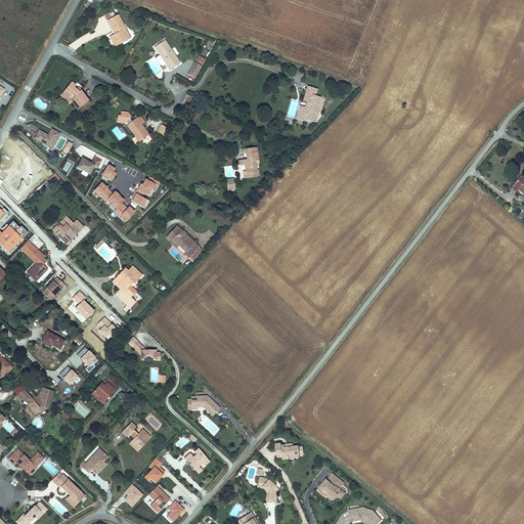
[(118,14),(107,19),(116,34),(111,37),(113,41),(115,40),(117,44),(122,42),(121,39),(125,37),(123,33),(127,31),(118,14)]
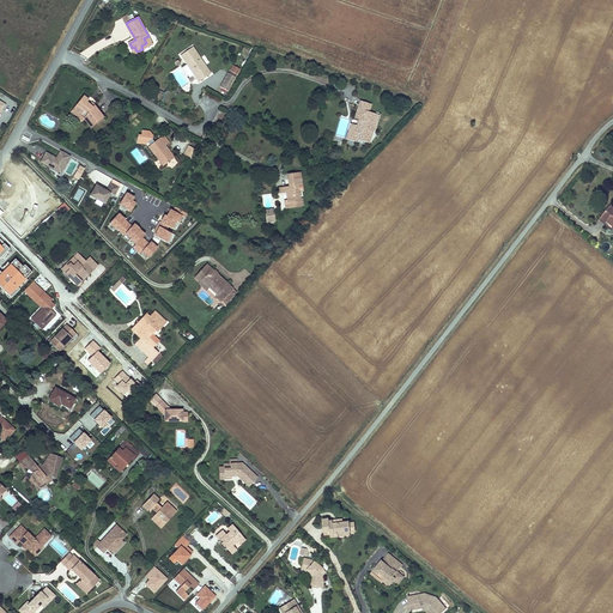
[(143,49),(152,44),(149,36),(144,38),(146,43),(141,46),(143,49)]
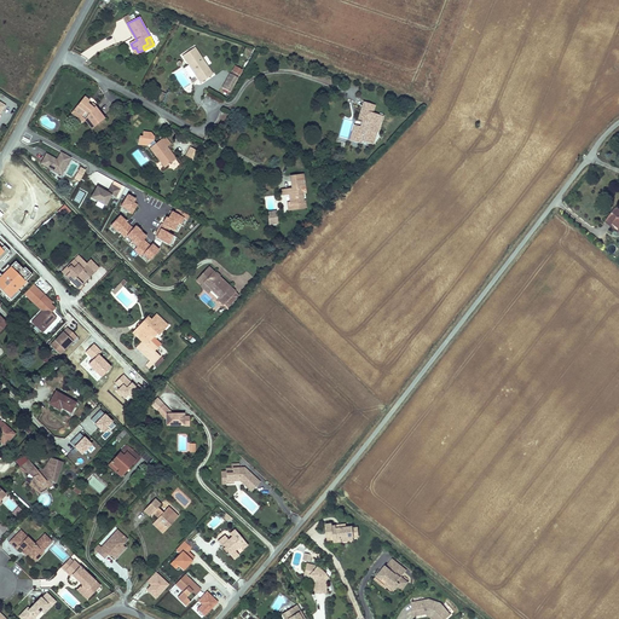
[(196,46),(183,55),(190,64),(198,77),(201,82),(214,74),(196,46)]
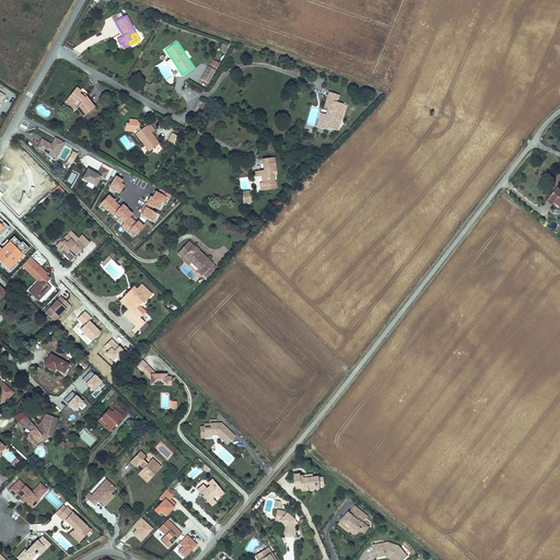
[(179,70),(172,58),(168,60),(176,71),(179,70)]
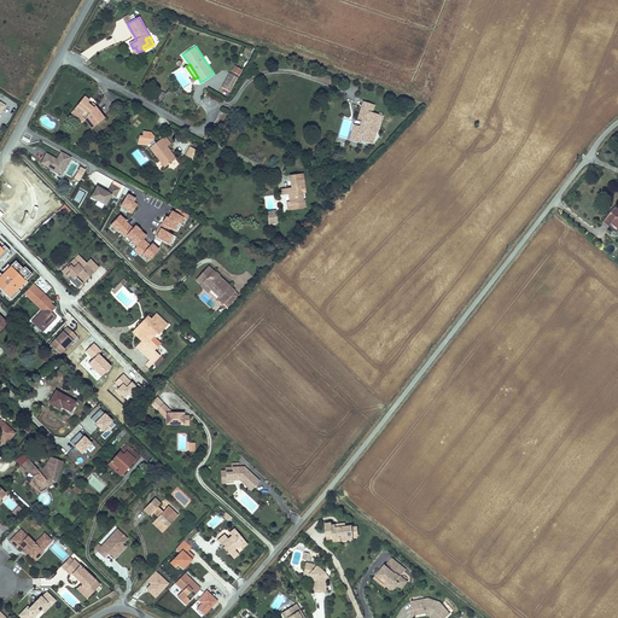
[(221,87),(229,92),(238,77),(229,73),(221,87)]
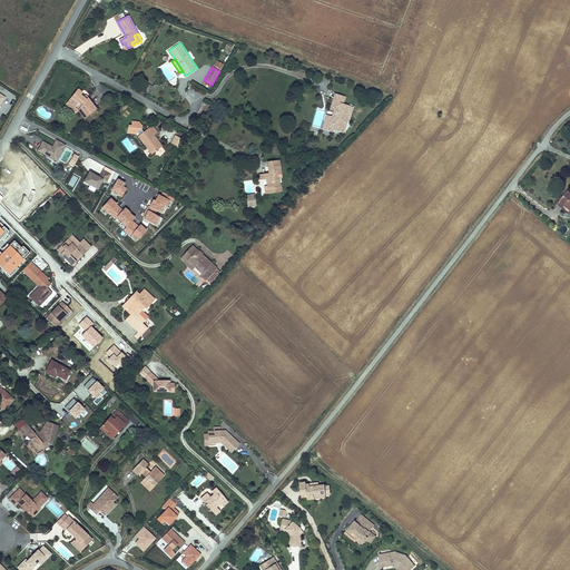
[(80,90),(70,101),(80,110),(86,118),(97,110),(89,99),(90,98),(80,90)]
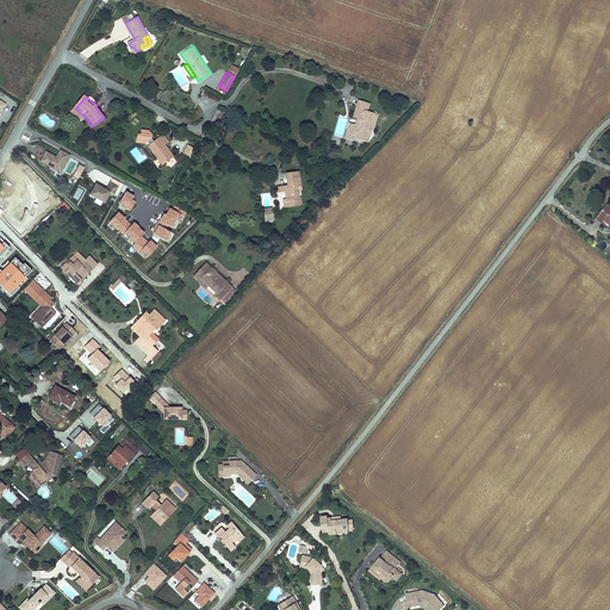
[(375,129),(379,112),(369,110),(371,103),(361,100),(360,107),(358,107),(356,113),(363,114),(362,119),(362,123),(358,122),(355,130),(349,129),(348,132),(346,137),(359,141),(359,137),(368,139),(372,128),(375,129)]
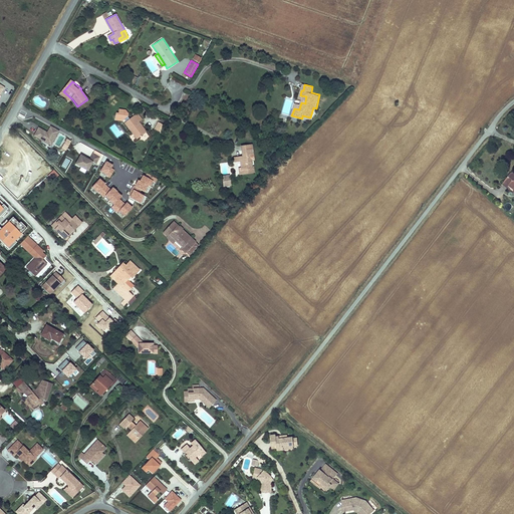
[(72,99),(63,91),(61,94),(70,102),(72,99)]
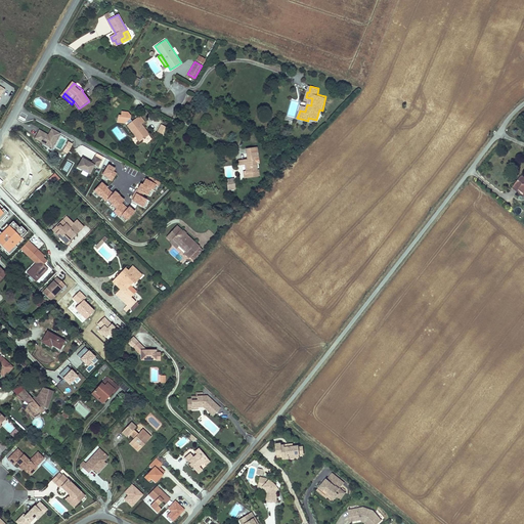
[(130,124),(134,122),(132,119),(132,117),(129,113),(123,112),(122,116),(120,116),(118,122),(127,123),(128,122),(130,124)]
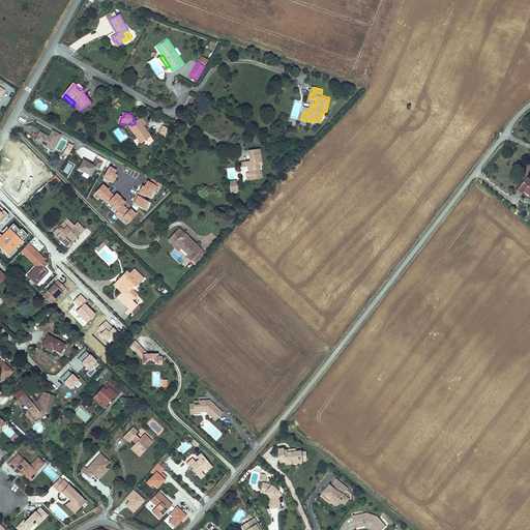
[(152,136),(144,125),(147,123),(143,117),(136,123),(131,125),(129,127),(138,137),(140,136),(145,142),(152,136)]
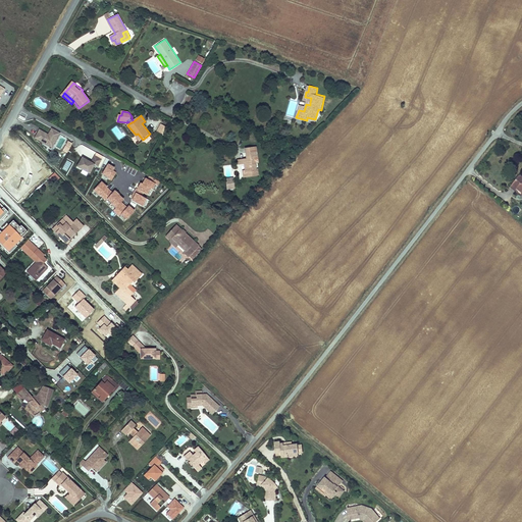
[(156,134),(162,138),(167,127),(161,124),(156,134)]
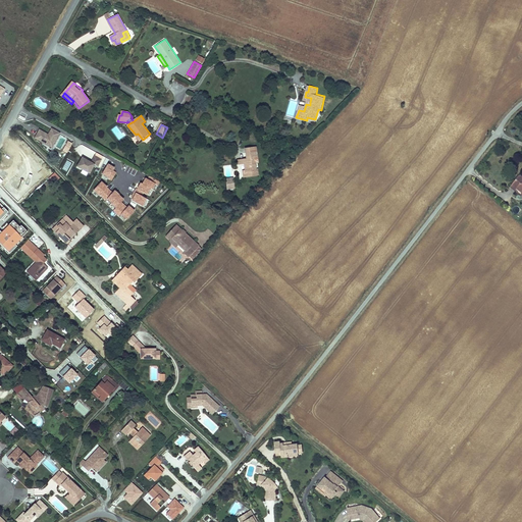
[(52,147),(60,132),(52,127),(49,134),(40,129),(35,138),(52,147)]
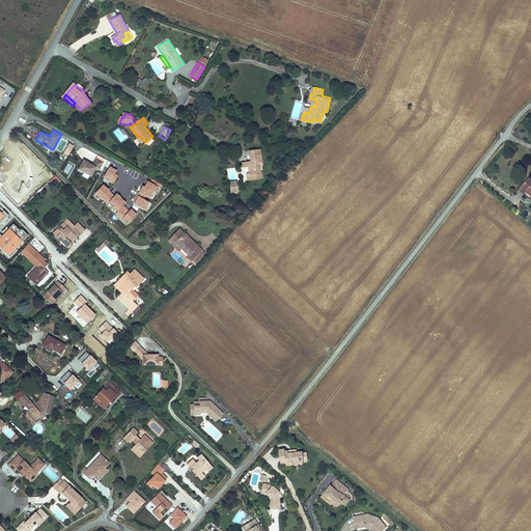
[(81,147),(77,155),(84,159),(85,157),(94,161),(96,155),(81,147)]
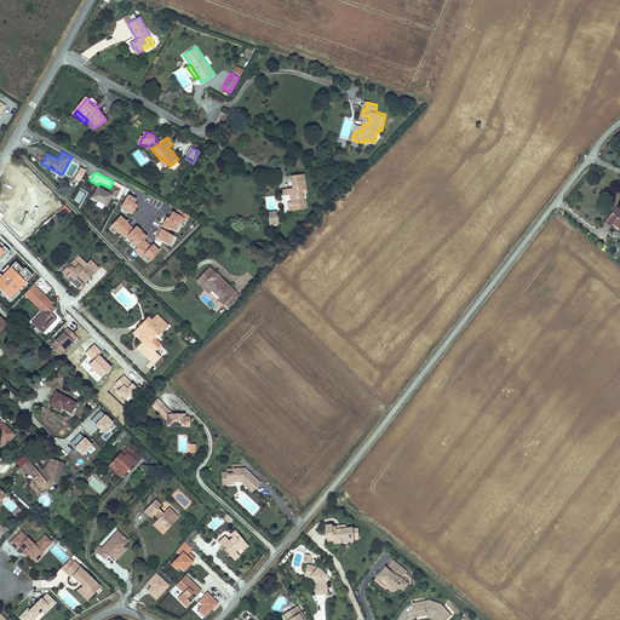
[(306,173),(296,174),(296,182),(293,188),(285,189),(286,194),(294,193),(296,201),(291,201),(292,208),(309,207),(308,199),(306,199),(305,193),(308,191),(306,173)]
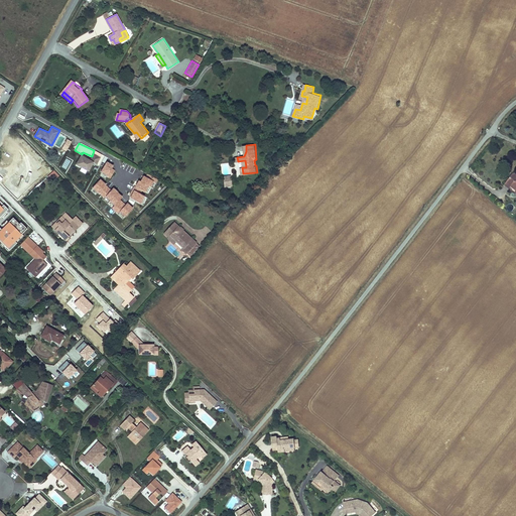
[(16,162),(20,166),(23,164),(32,155),(23,146),(14,155),(18,159),(16,162)]
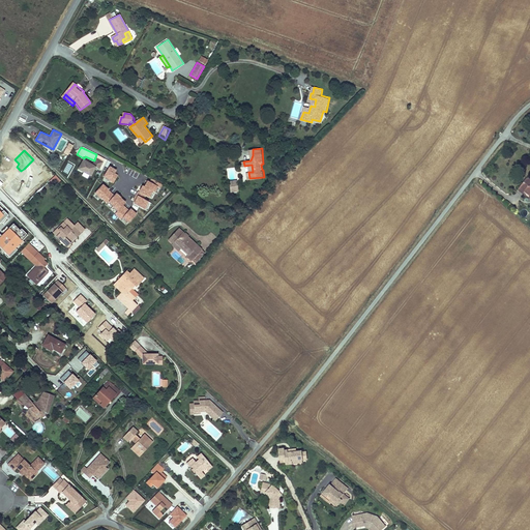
[(91,175),(96,167),(99,169),(102,162),(96,157),(92,165),(84,159),(79,169),(91,175)]
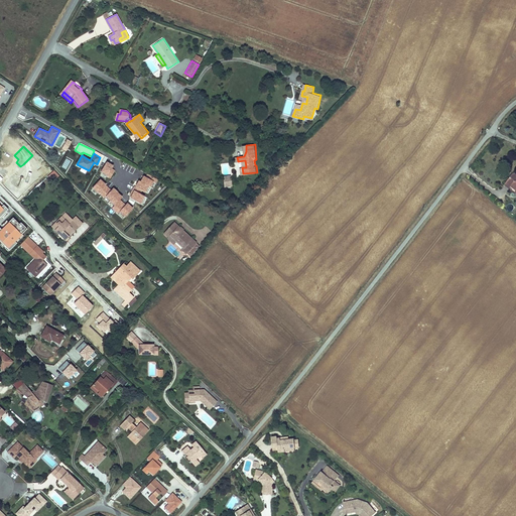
[(34,157),(32,155),(23,164),(25,166),(34,157)]
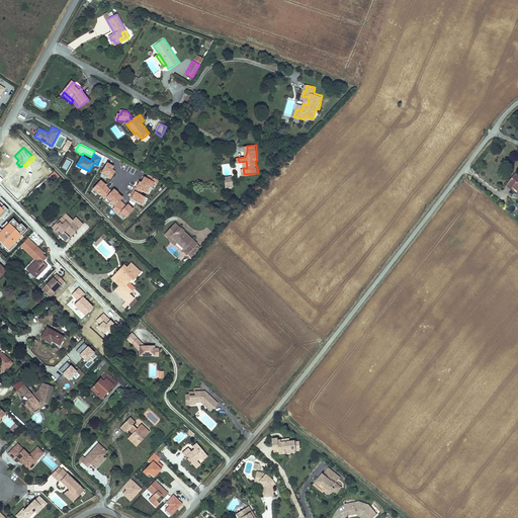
[(41,172),(47,176),(53,170),(48,166),(41,172)]
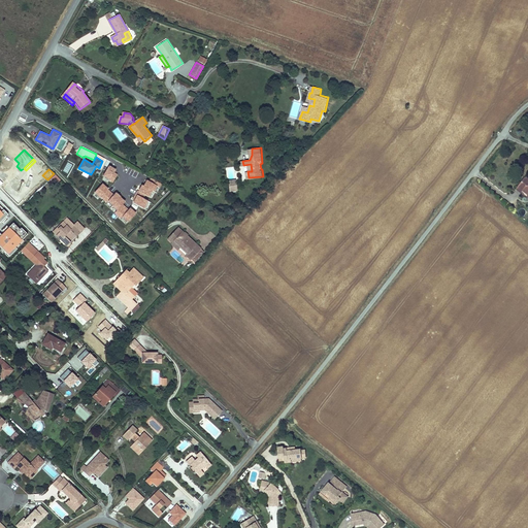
[(48,179),(55,185),(61,179),(56,173),(48,179)]
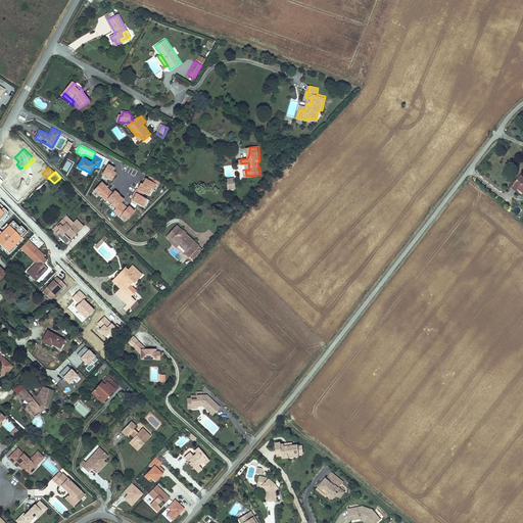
[(522,178),(519,175),(509,188),(520,196),(521,194),(522,195),(522,178)]
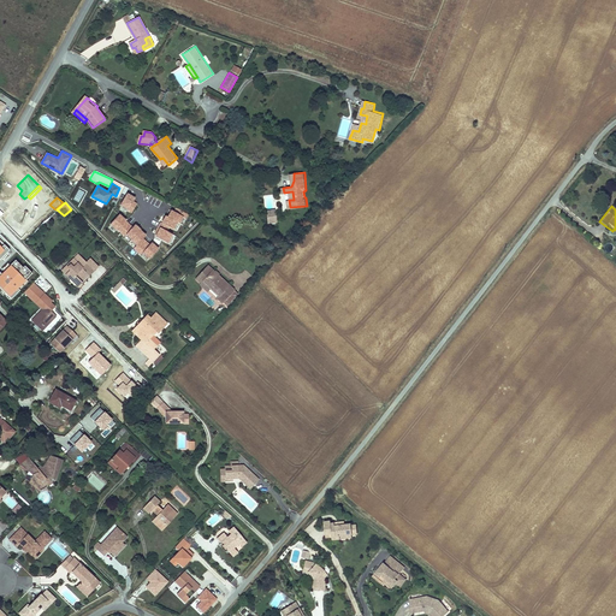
[(278,220),(277,208),(277,207),(276,207),(271,212),(268,212),(268,220),(278,220)]
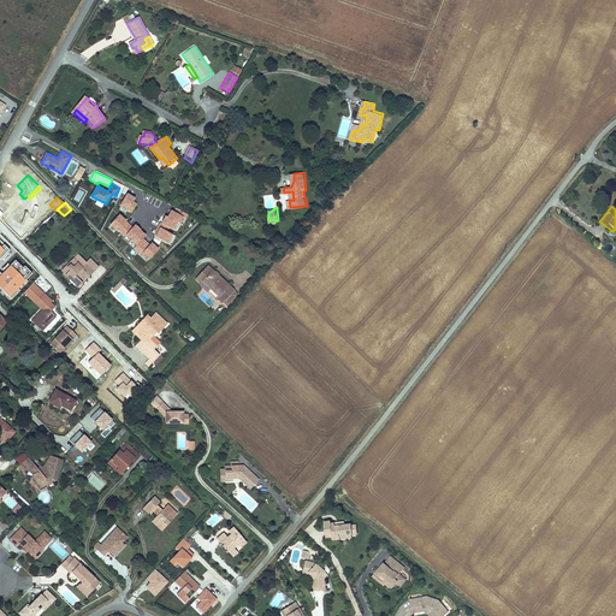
[(120,213),(110,224),(141,254),(143,252),(149,258),(159,248),(152,242),(149,244),(143,238),(148,235),(136,223),(132,227),(125,220),(126,220),(120,213)]
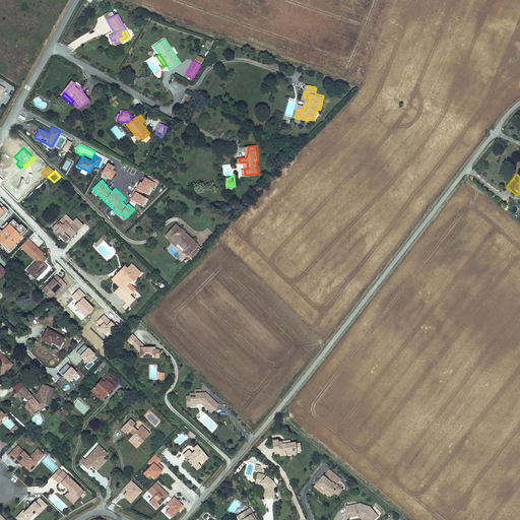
[(75,211),(73,209),(63,219),(75,233),(79,230),(78,229),(84,223),(85,224),(90,218),(80,207),(75,211)]
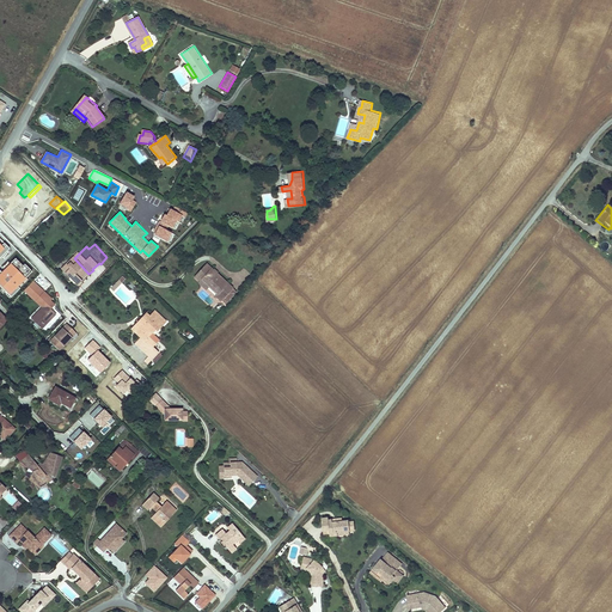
[(0,267),(1,269),(12,259),(0,246),(0,267)]
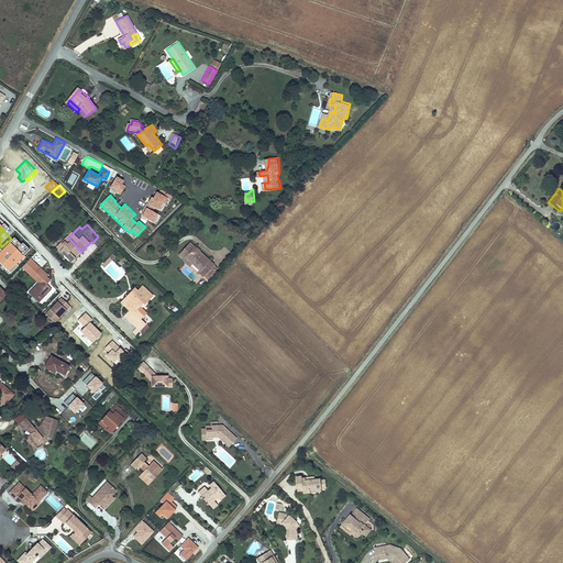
[(218,269),(190,243),(179,254),(184,258),(186,256),(192,262),(200,269),(198,272),(207,280),(218,269)]
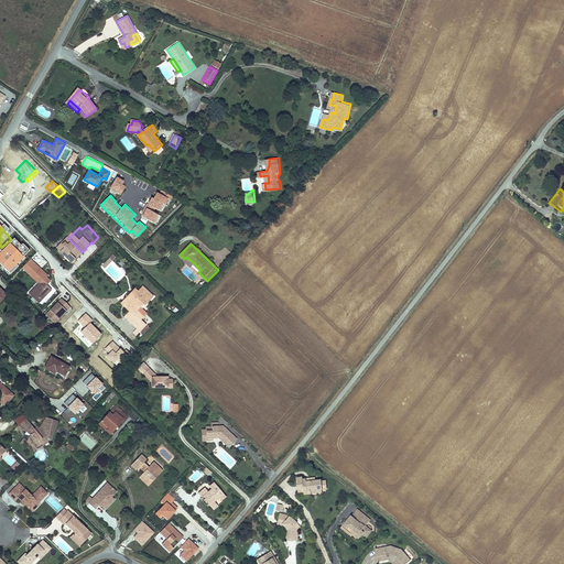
[(186,257),(184,259),(183,260),(188,266),(193,262),(186,257)]
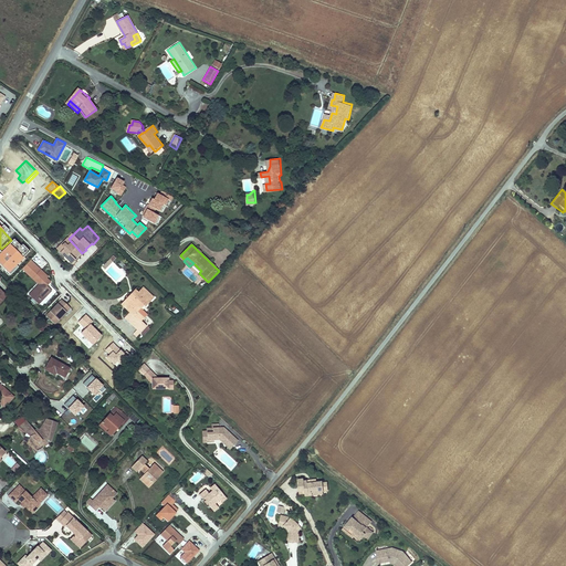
[(40,304),(54,291),(49,285),(52,281),(46,275),(42,280),(44,281),(31,295),(40,304)]
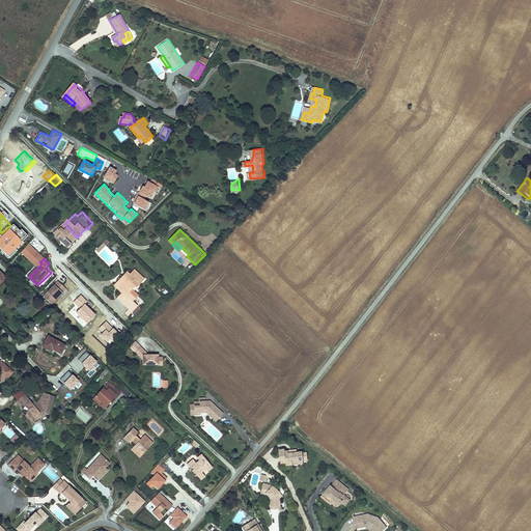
[(122,294),(117,299),(130,310),(132,313),(139,306),(132,300),(135,297),(131,292),(134,289),(131,286),(134,283),(138,288),(146,280),(136,271),(132,275),(128,279),(126,276),(119,282),(127,289),(122,294)]
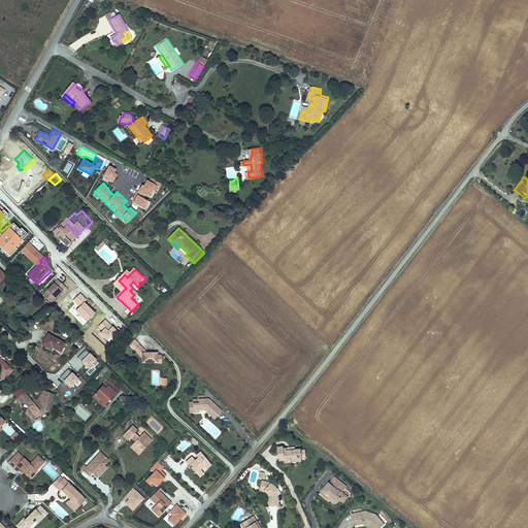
[(52,302),(63,291),(61,289),(65,285),(59,278),(54,285),(55,286),(52,288),(52,287),(44,294),(52,302)]
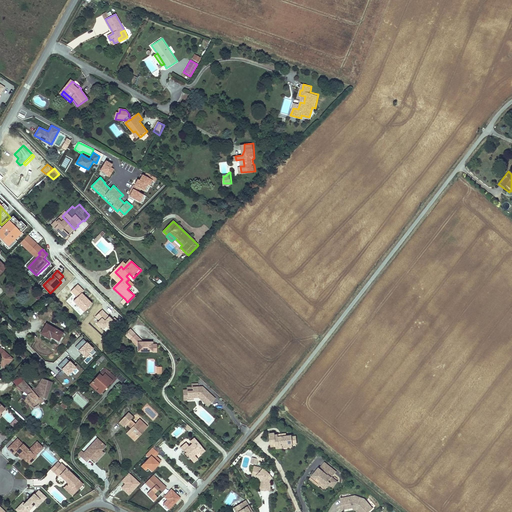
[(122,279),(115,272),(113,274),(116,277),(114,279),(118,283),(122,279)]
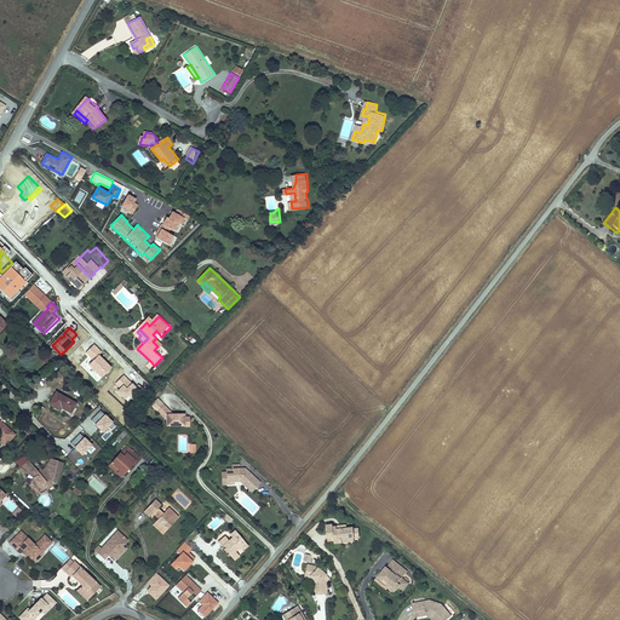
[(50,354),(42,360),(46,365),(53,357),(50,354)]
